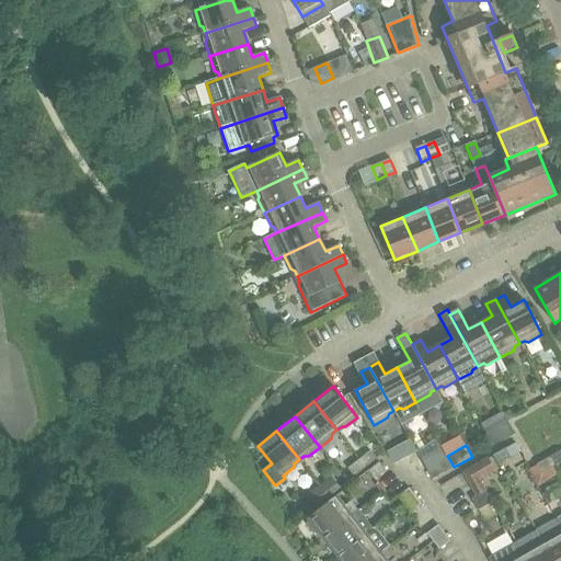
[(454,467),(447,456),(442,447),(422,458),(434,479),(454,467)]
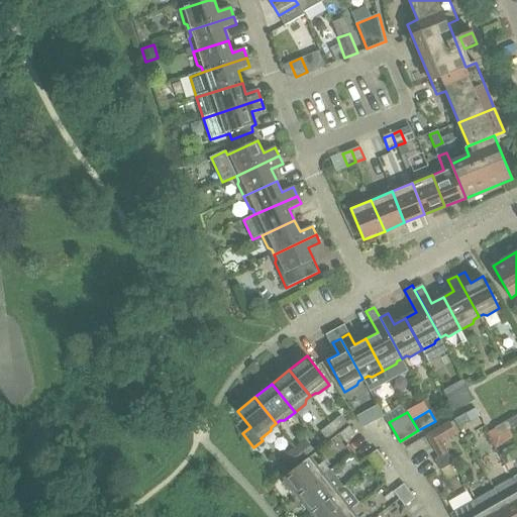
[(466,413),(454,420),(458,428),(471,422),(466,413)]
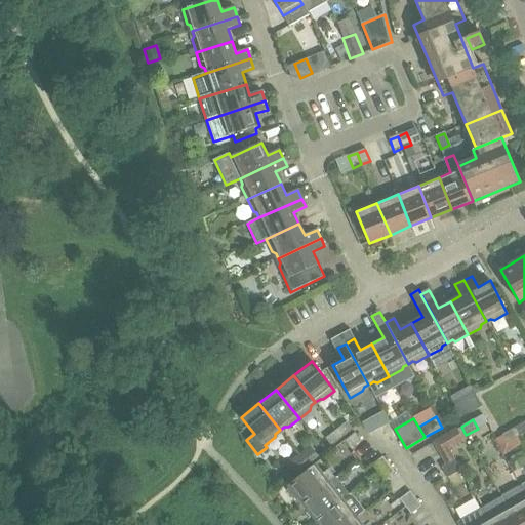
[(342,437),(353,429),(347,421),(336,430),(342,437)]
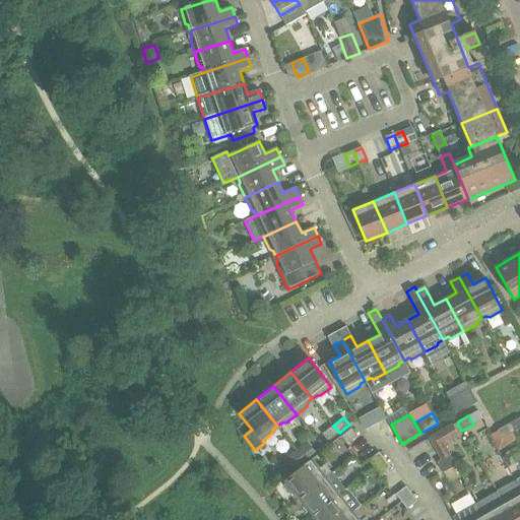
[(509,425),(514,433),(519,429),(519,418),(519,417),(509,425)]
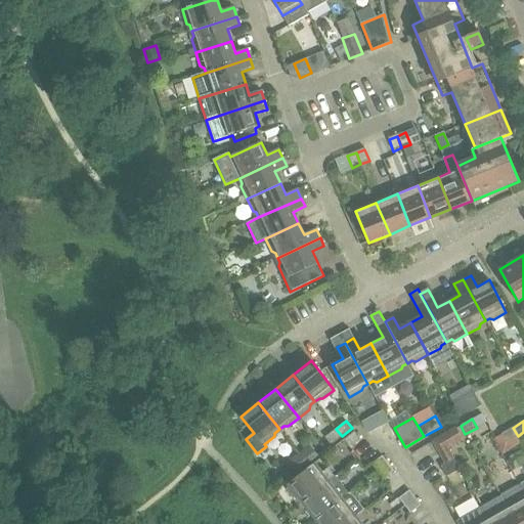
[(441,436),(447,447),(447,448),(464,439),(457,427),(441,436)]
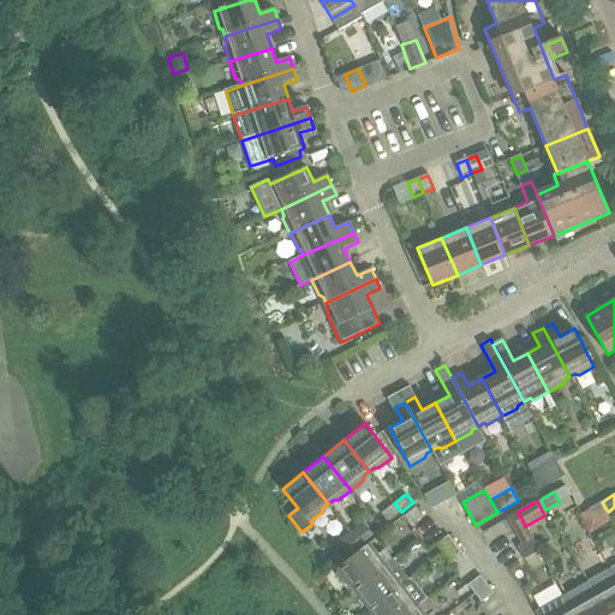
[(608,512),(602,502),(589,509),(595,519),(608,512)]
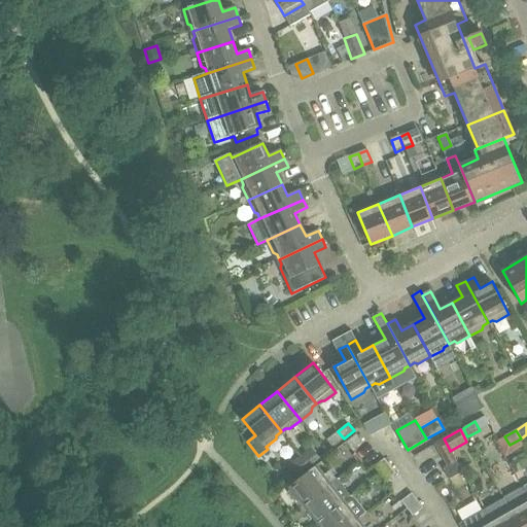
[(344,438),(338,431),(327,440),(332,448),(344,438)]
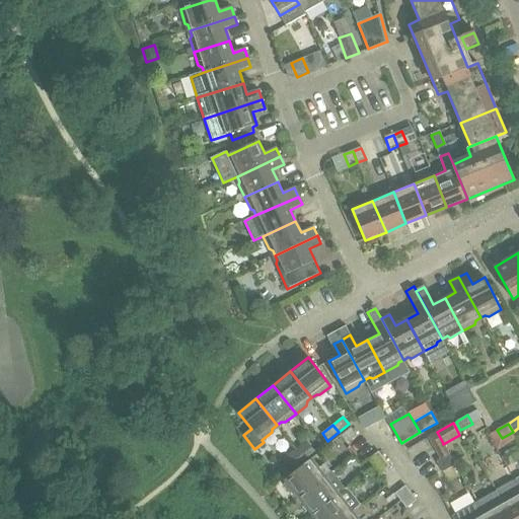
[(357,435),(351,428),(342,436),(348,443),(357,435)]
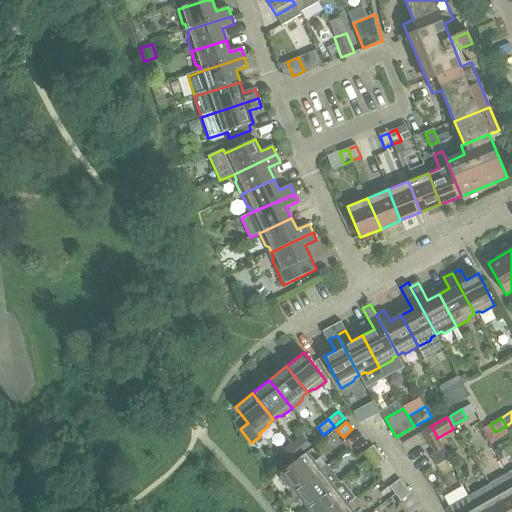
[(443,448),(437,438),(437,437),(429,442),(435,453),(443,448)]
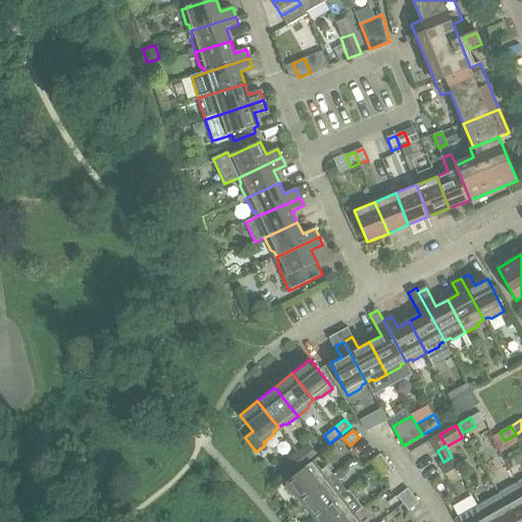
[(309,447),(299,455),(305,463),(315,455),(309,447)]
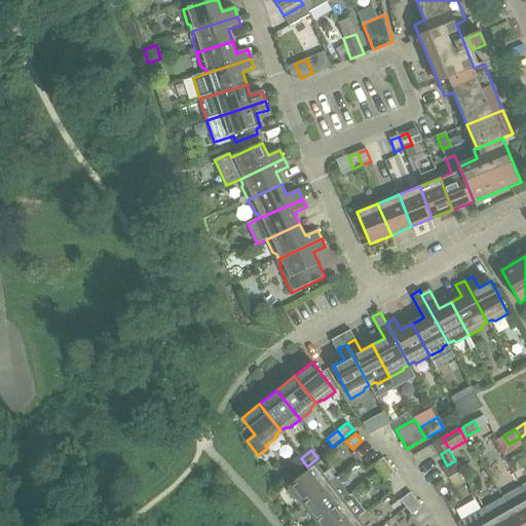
[(297,474),(307,466),(301,458),(292,466),(297,474)]
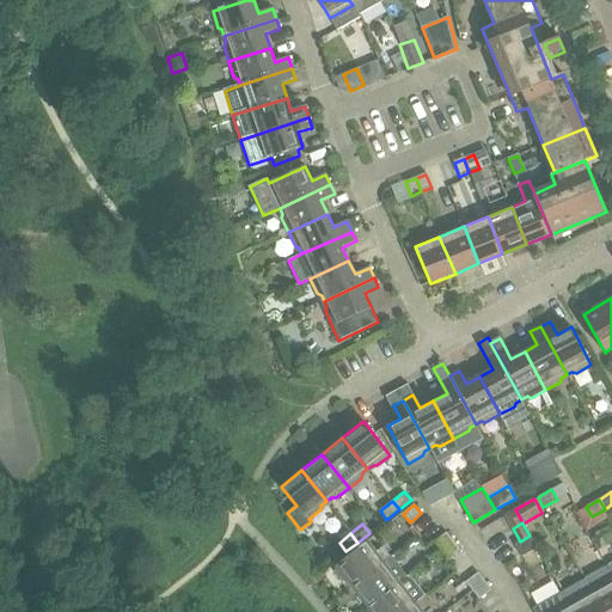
[(435,542),(441,550),(453,540),(447,533),(435,542)]
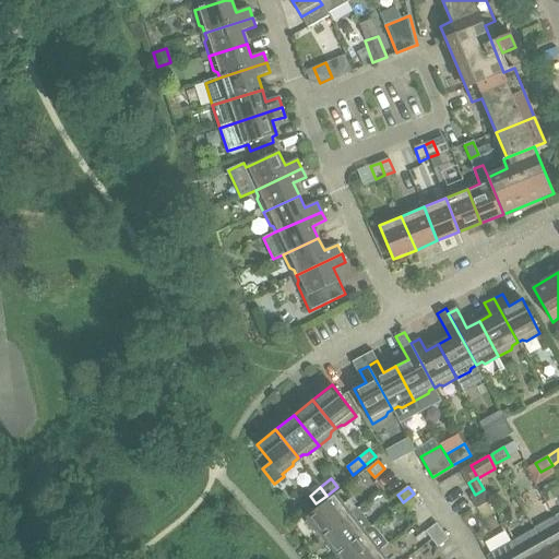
[(490,500),(484,489),(475,495),(471,497),(476,508),(490,500)]
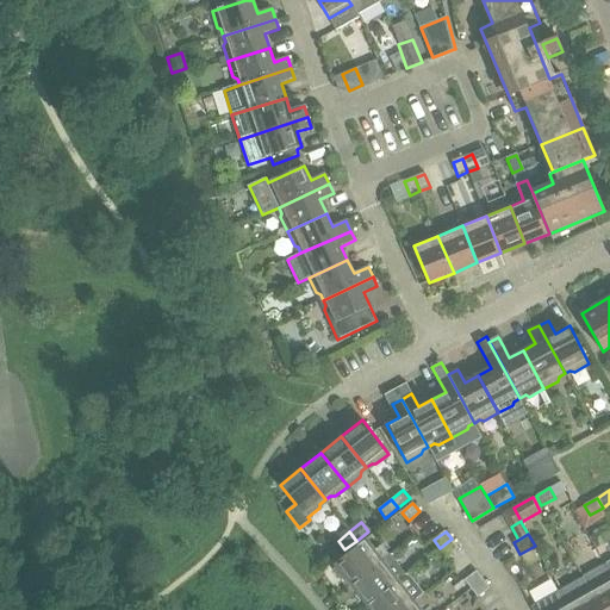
[(383,542),(374,549),(366,539),(335,564),(352,585),(383,560),(392,554),(383,542)]
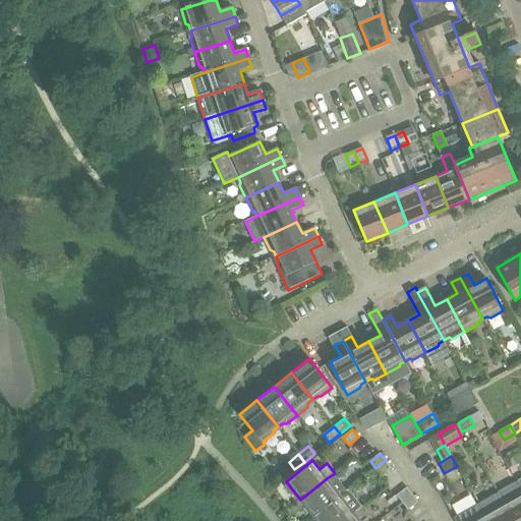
[(386,460),(375,468),(381,475),(391,467),(386,460)]
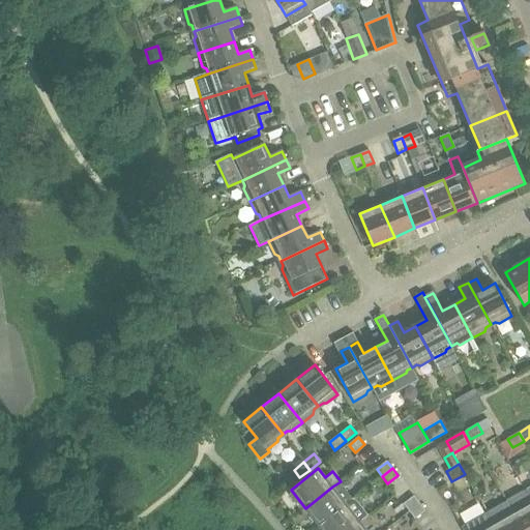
[(332,487),(305,508),(319,526),(353,499),(343,487),(336,491),(332,487)]
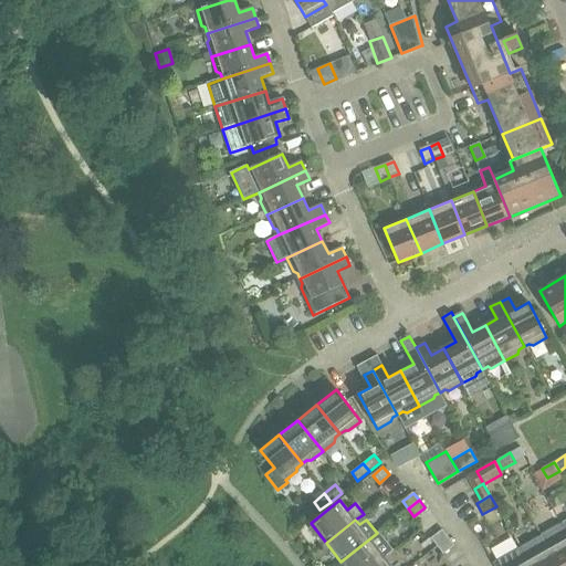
[(565,565),(565,531),(562,522),(541,534),(557,565),(565,565)]
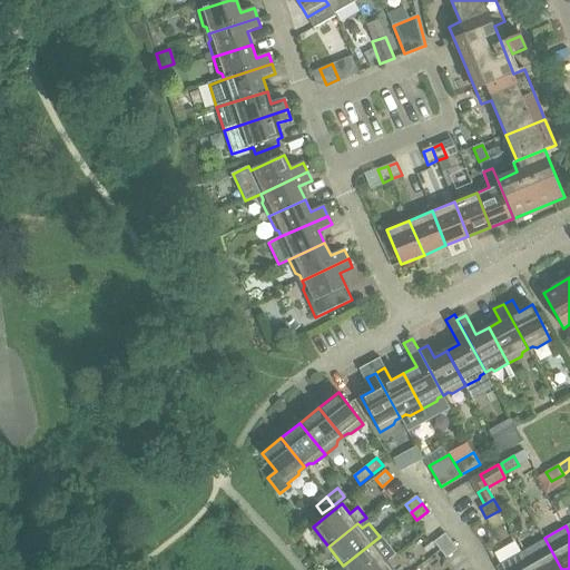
[(440,550),(451,542),(445,533),(434,542),(440,550)]
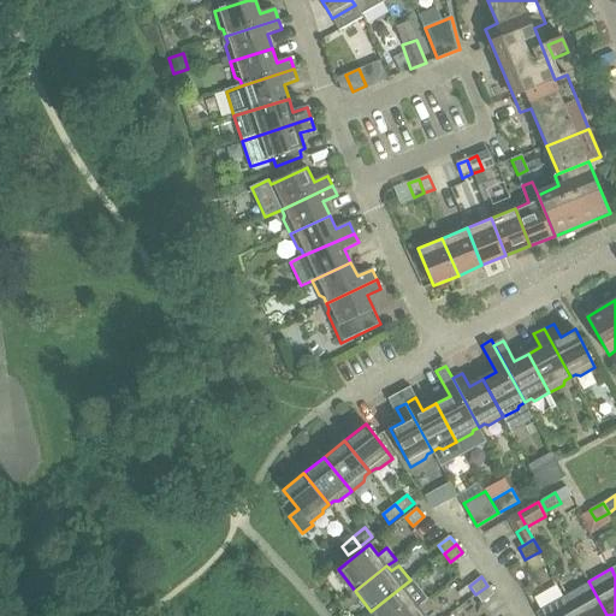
[(371,611),(374,615),(407,615),(419,608),(419,606),(428,599),(412,579),(410,580),(371,611)]
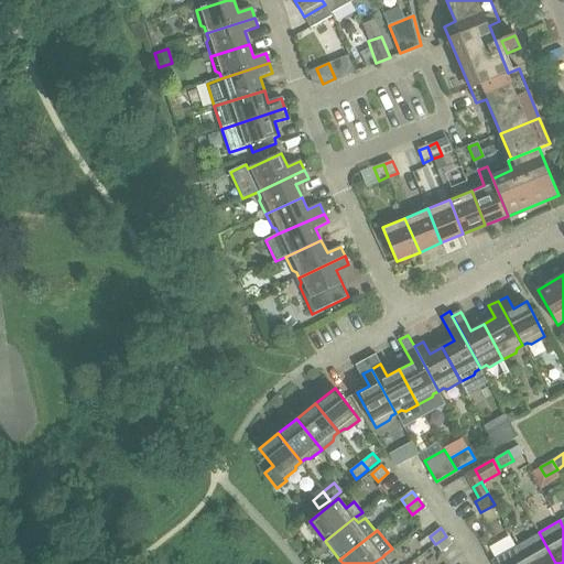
[(555,563),(539,532),(517,544),(528,563),(555,563)]
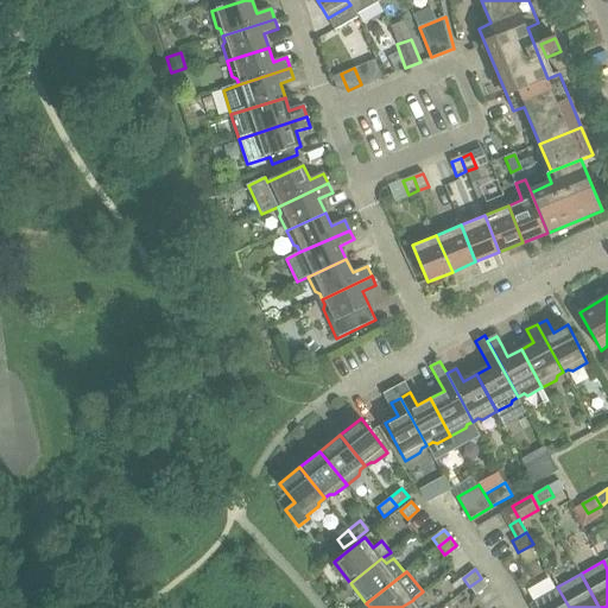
[(487,586),(481,578),(469,587),(475,595),(487,586)]
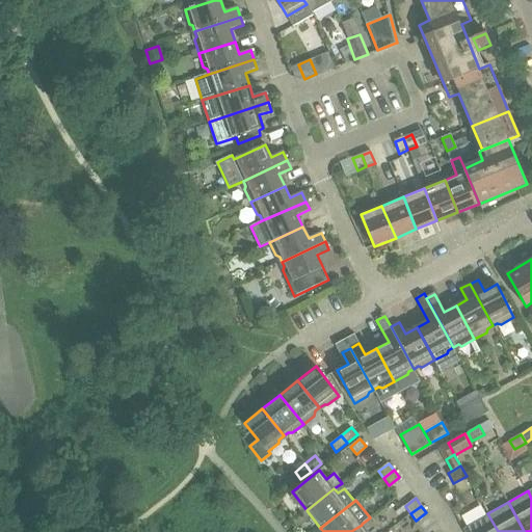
[(498,531),(487,513),(468,525),(471,531),(498,531)]
